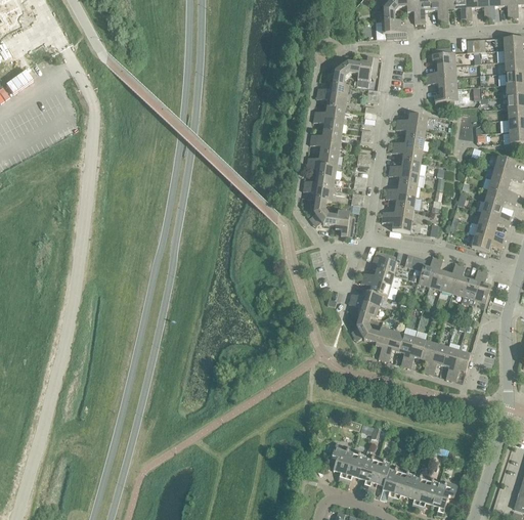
[(0,34),(18,23),(15,18),(17,12),(22,10),(16,0),(0,0),(0,34)]
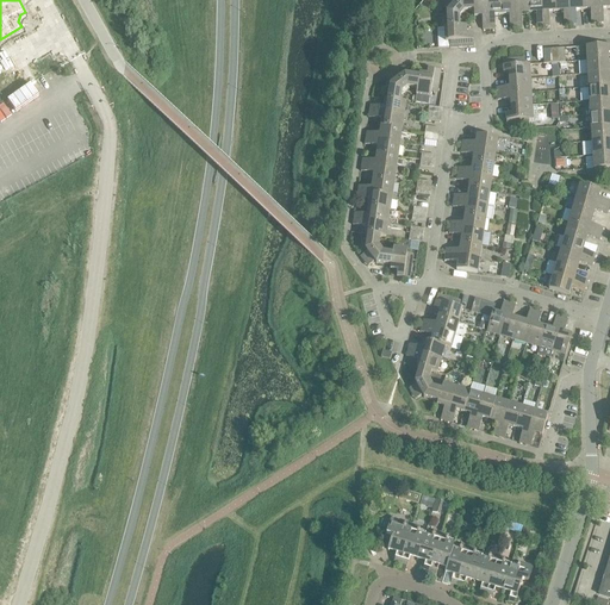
[(446,10),(447,24),(459,23),(459,13),(464,7),(473,7),(472,0),(446,0),(446,1),(443,4),(447,7),(446,10)]
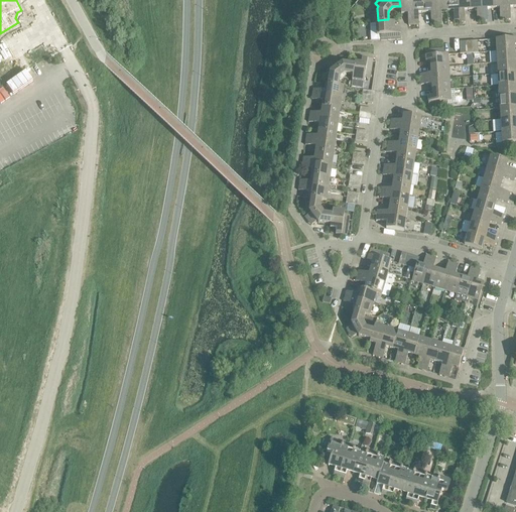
[(399,0),(400,6),(400,11),(407,10),(407,21),(413,21),(411,0),(399,0)]
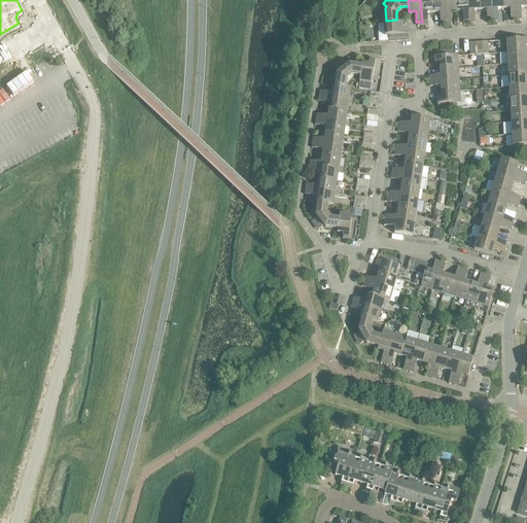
[(420,0),(422,22),(427,22),(427,10),(433,9),(432,0),(420,0)]
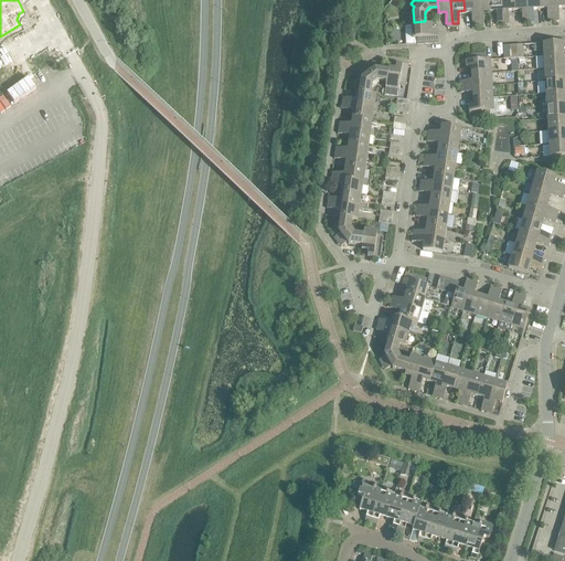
[(464,0),(465,10),(471,10),(471,22),(478,22),(476,0),(464,0)]
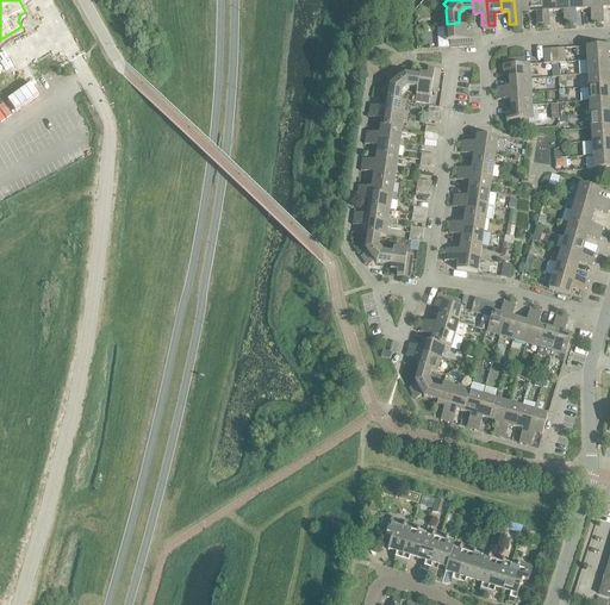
[(514,0),(516,24),(522,23),(521,10),(528,10),(527,0),(514,0)]
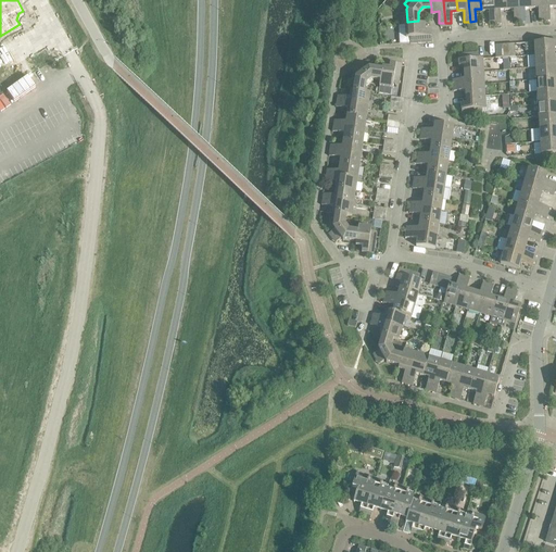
[(480,0),(481,9),(488,9),(489,21),(494,20),(493,0),(480,0)]
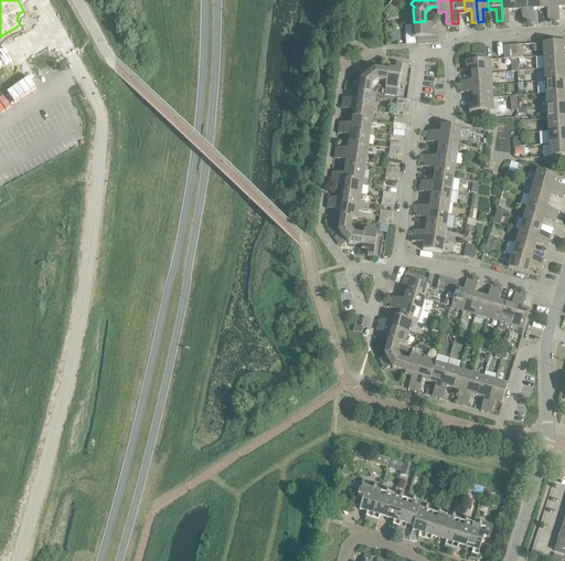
[(501,0),(502,20),(509,20),(508,8),(514,8),(513,0),(501,0)]
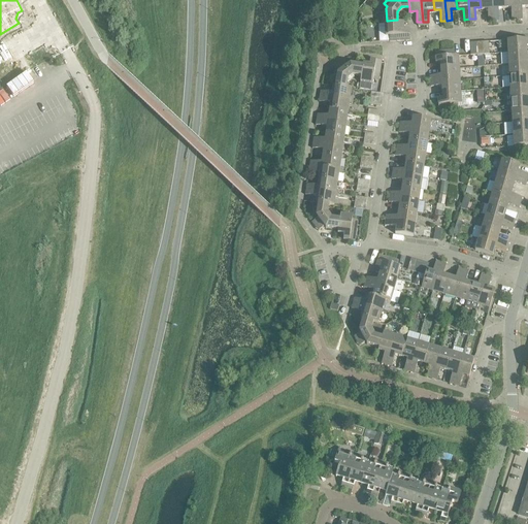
[(480,0),(481,7),(487,6),(488,18),(493,18),(491,0),(480,0)]
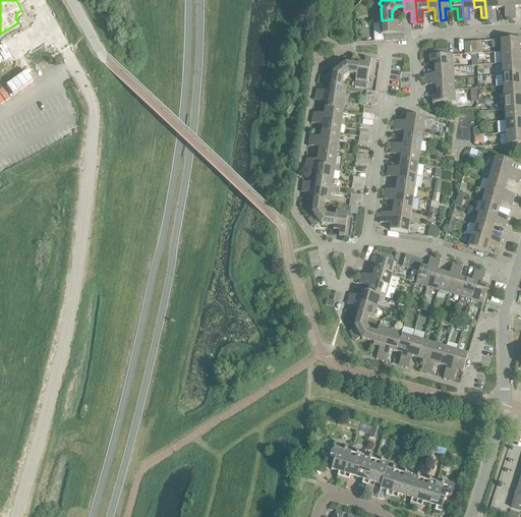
[(484,0),(486,17),(491,17),(491,6),(498,5),(497,0),(484,0)]
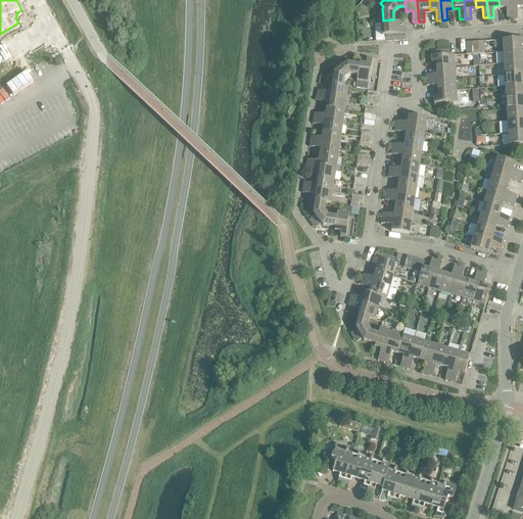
[(498,0),(500,5),(506,5),(507,16),(512,15),(510,0),(498,0)]
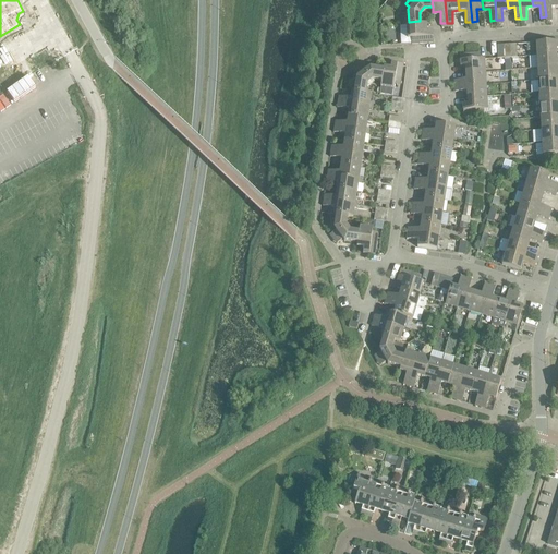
[(544,0),(546,16),(552,16),(552,4),(557,4),(557,0),(544,0)]
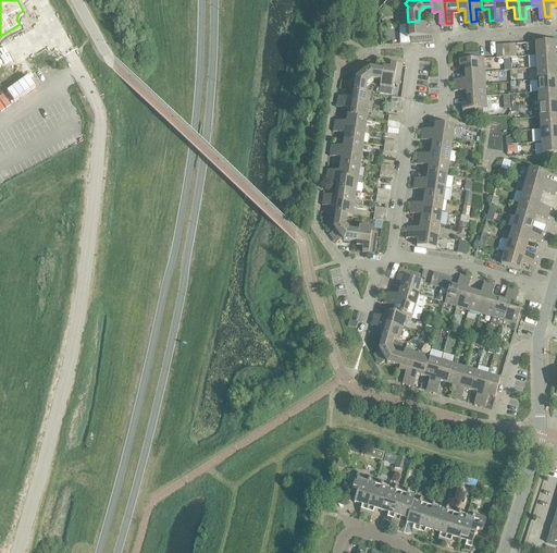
[(408,22),(405,22),(406,35),(410,35),(410,40),(432,39),(431,27),(425,27),(424,21),(419,21),(408,22)]
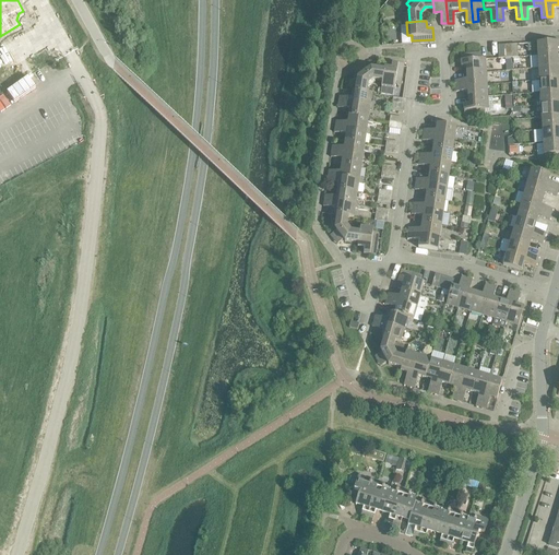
[(558,38),(536,39),(537,52),(557,51),(556,45),(558,44),(558,38)]
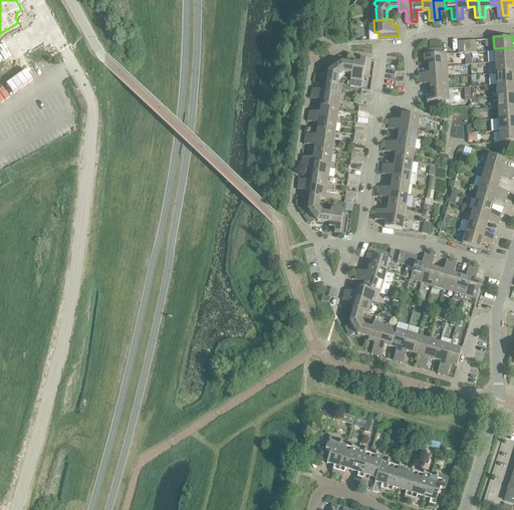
[(428,59),(429,64),(447,62),(446,51),(442,51),(442,46),(423,47),(424,58),(427,58),(427,59),(428,59)]
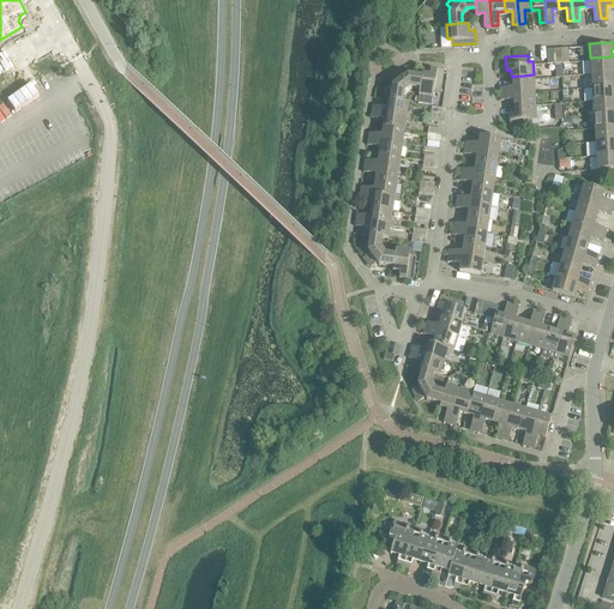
[(590,58),(590,71),(613,70),(613,62),(612,64),(612,56),(590,58)]
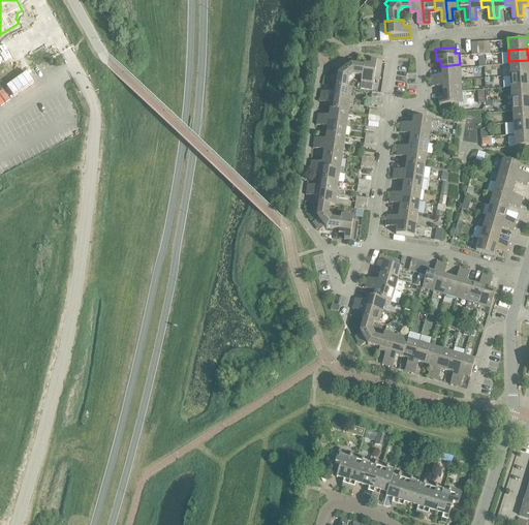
[(363,61),(363,63),(362,73),(361,73),(361,79),(373,81),(373,78),(378,78),(381,58),(370,56),(370,62),(363,61)]
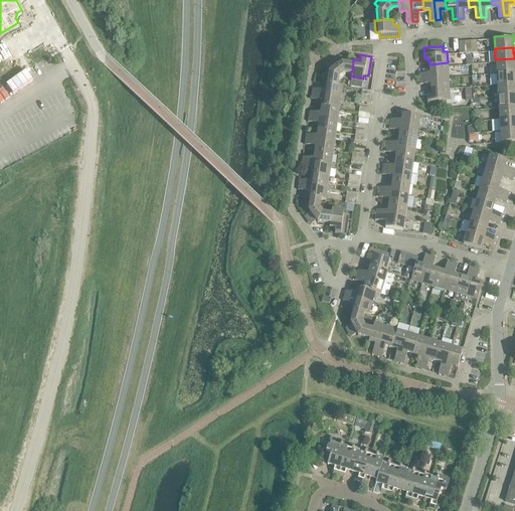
[(329,68),(327,80),(327,81),(337,82),(338,74),(343,70),(351,71),(352,71),(353,61),(341,60),(339,61),(335,55),(329,60),(331,61),(328,63),(331,67),(329,68)]
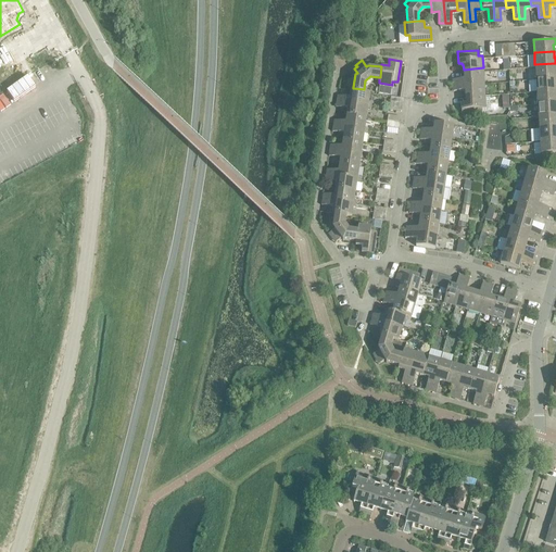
[(555,63),(534,64),(535,77),(555,76),(555,69),(555,63)]
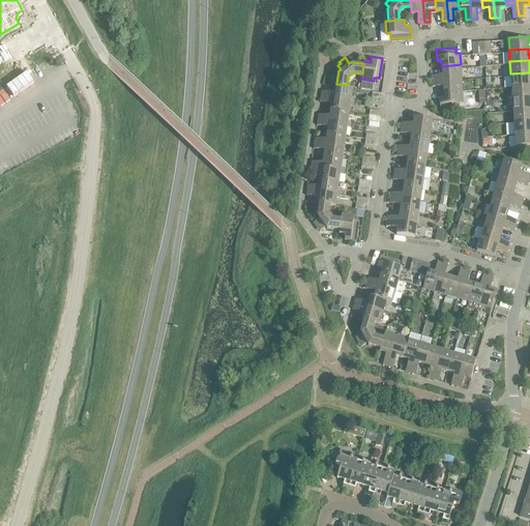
[(431,72),(431,79),(461,77),(461,64),(442,66),(442,70),(441,70),(441,72),(431,72)]
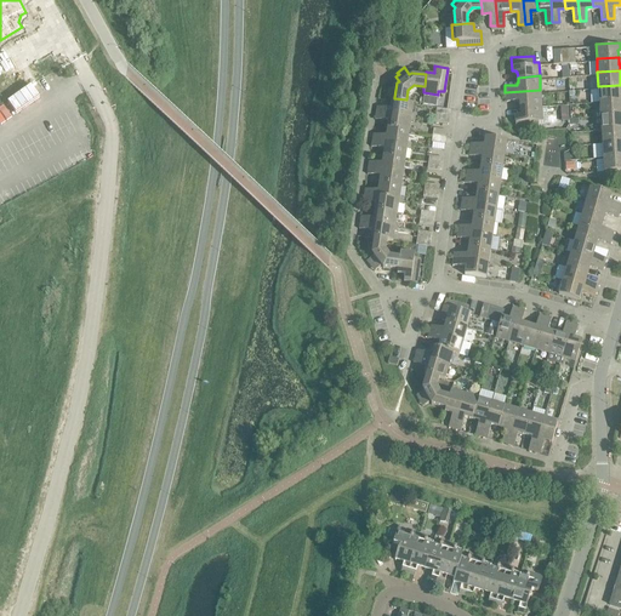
[(598,86),(599,100),(620,97),(620,91),(620,92),(620,85),(598,86)]
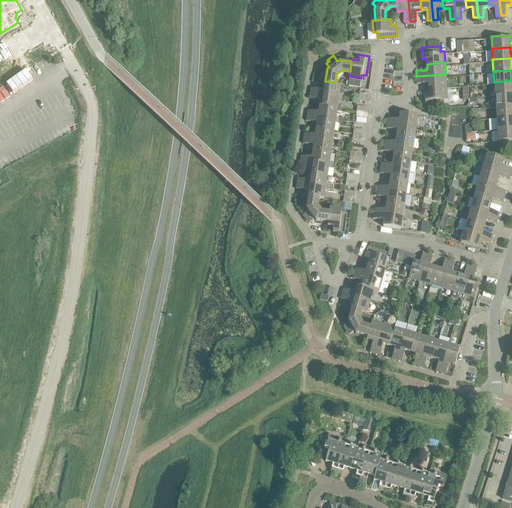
[(428,82),(428,86),(446,85),(445,74),(416,76),(417,81),(427,80),(427,82),(428,82)]
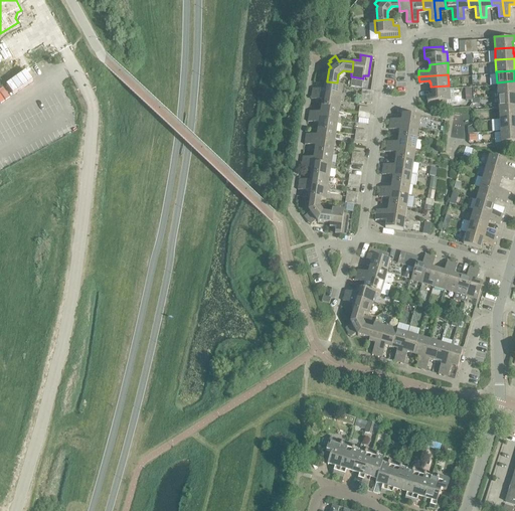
[(313,86),(312,91),(343,96),(344,93),(341,93),(342,83),(337,82),(327,81),(327,80),(324,80),(324,87),(313,86)]
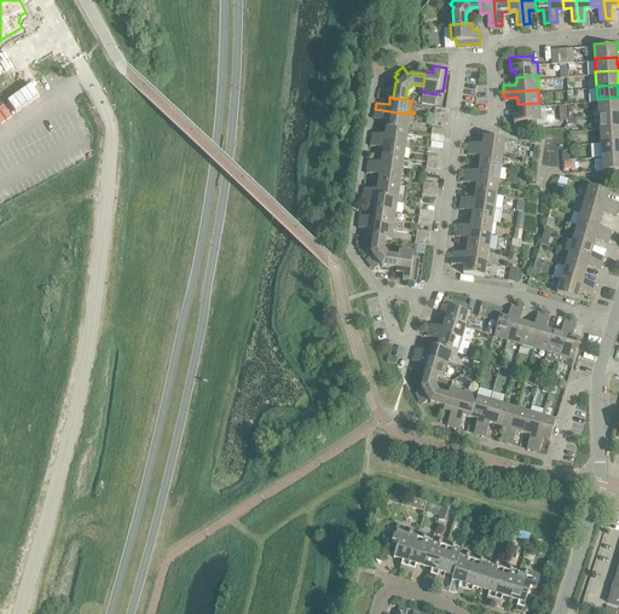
[(599,113),(618,111),(618,97),(597,99),(599,113)]
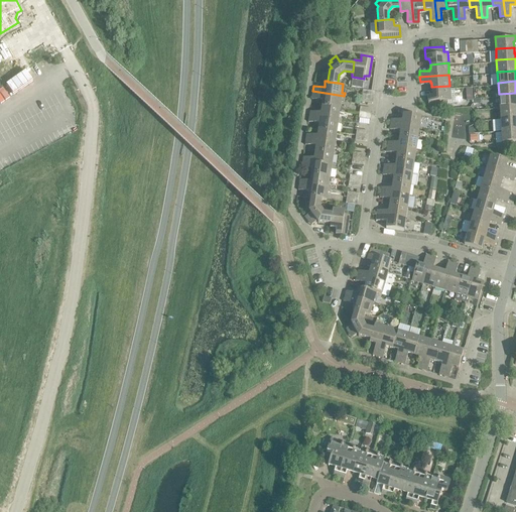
[(449,86),(431,87),(431,92),(430,92),(430,94),(427,94),(428,105),(446,104),(446,98),(450,98),(449,86)]
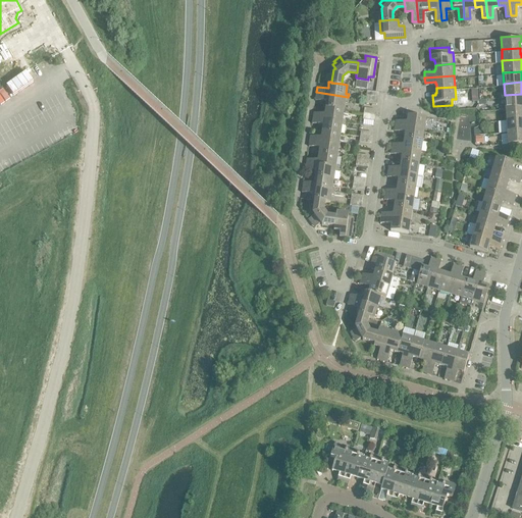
[(326,99),(325,105),(344,108),(345,99),(348,100),(348,97),(316,92),(315,97),(326,99)]
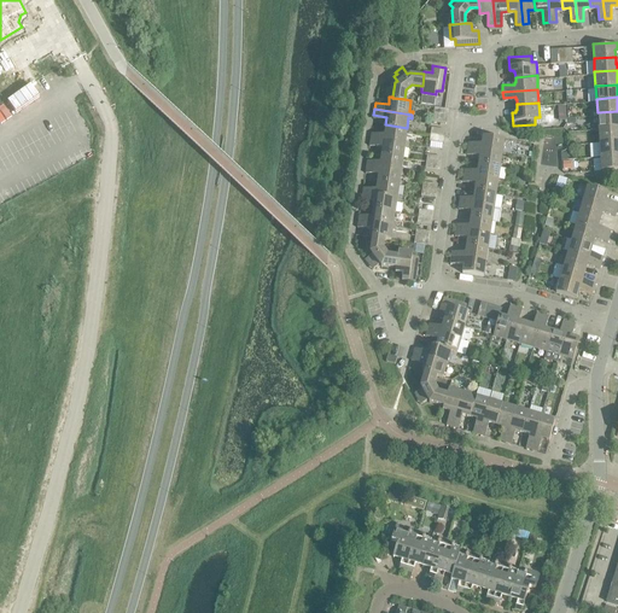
[(598,112),(598,127),(617,124),(617,111),(598,112)]
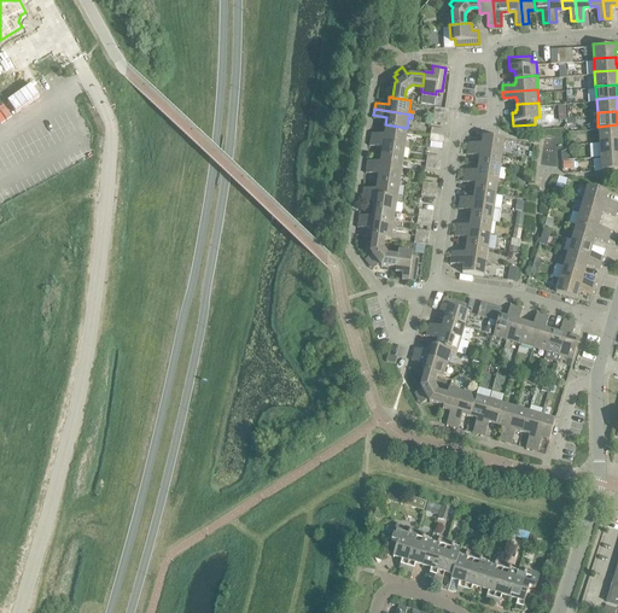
[(371,129),(369,136),(408,141),(408,139),(406,138),(407,128),(385,124),(384,132),(371,129)]
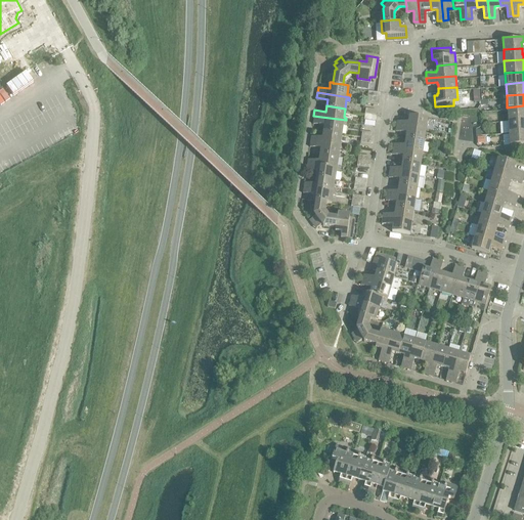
[(523,105),(507,107),(508,119),(523,118),(523,105)]
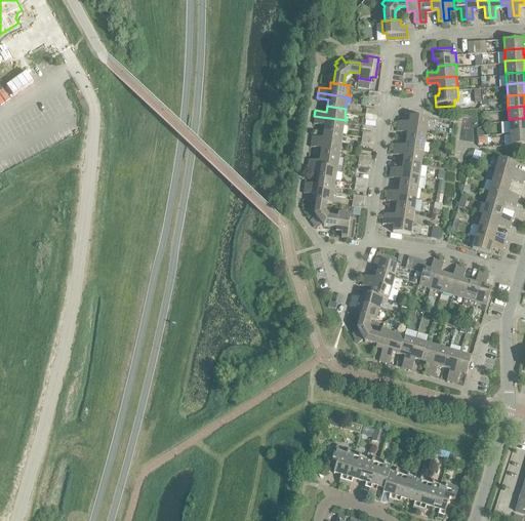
[(398,118),(397,123),(426,127),(428,116),(409,113),(408,119),(398,118)]
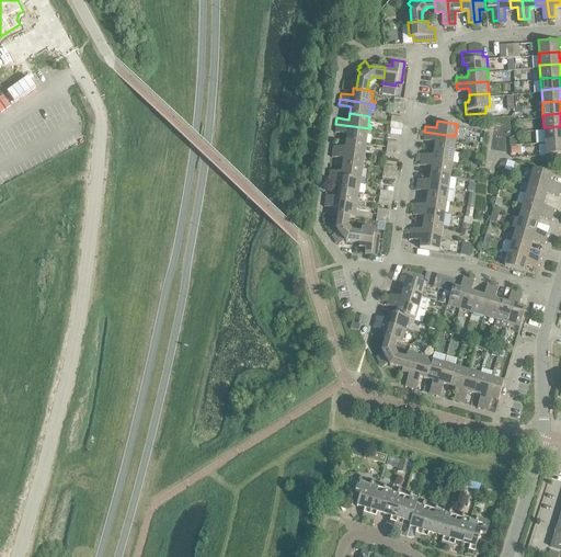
[(347,132),(346,138),(366,140),(367,132),(370,132),(370,128),(335,124),(335,129),(347,132)]
